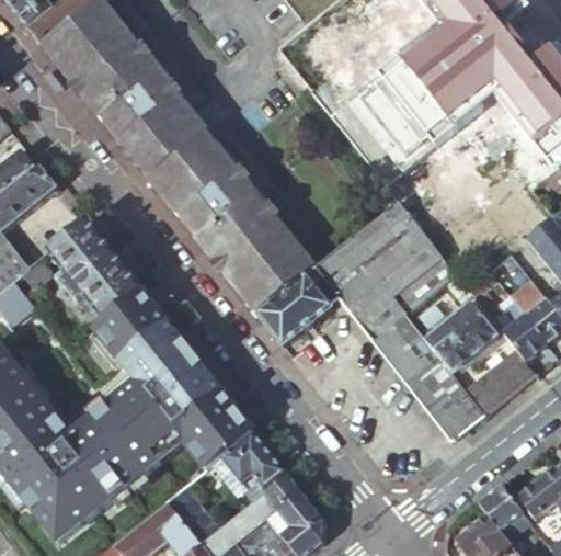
[(8,0),(44,44),(100,0),(8,0)]
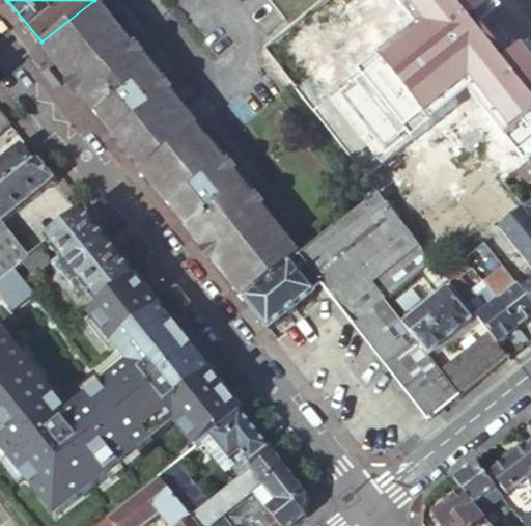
[(244,296),(299,252),(261,206),(267,202),(257,191),(252,195),(235,173),(241,169),(229,156),(224,160),(197,126),(178,102),(170,91),(174,87),(137,40),(132,44),(96,0),(94,0),(42,42),(96,111),(99,110),(117,133),(115,134),(123,145),(143,169),(169,202),(172,201),(190,223),(187,225),(244,296)]
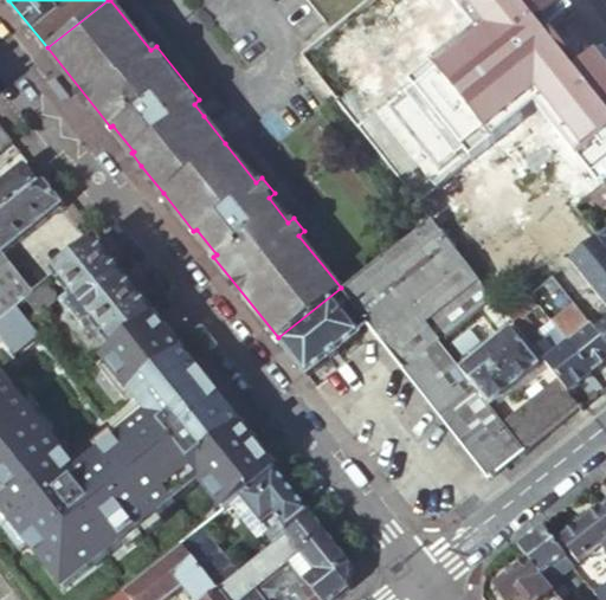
[(362,0),(350,11),(331,26),(301,51),(430,215),(440,228),(535,153),(513,124),(487,91),(485,92),(469,71),(431,25),(461,0),(362,0)]
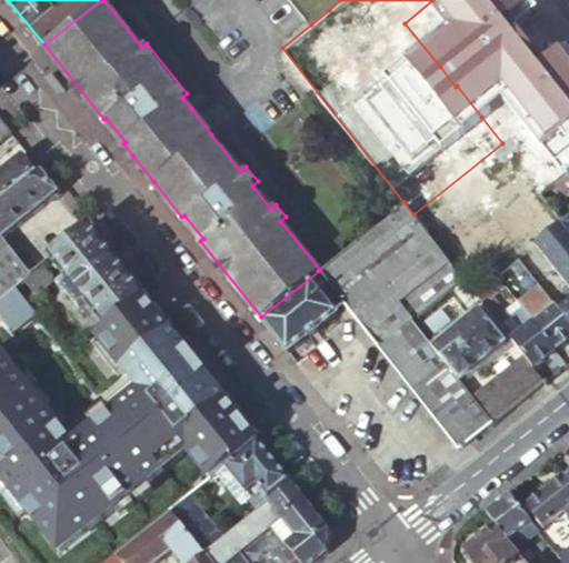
[(290,0),(311,24),(329,10),(340,0),(290,0)]
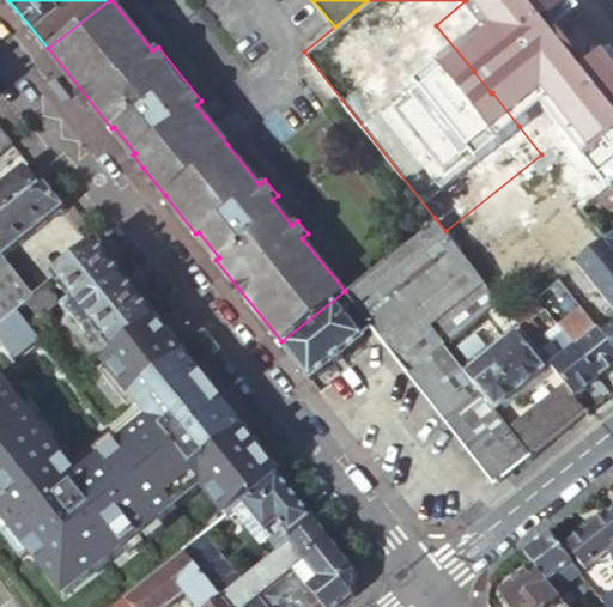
[(612,48),(586,14),(546,48),(571,80),(612,48)]
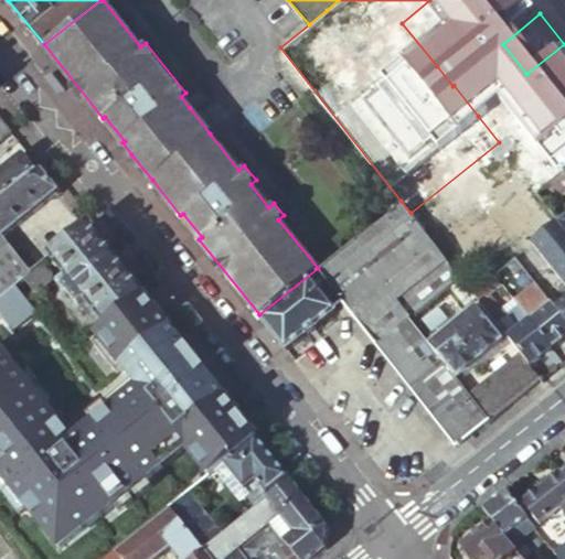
[(454,85),(479,64),(464,44),(437,66),(452,86),(454,85)]
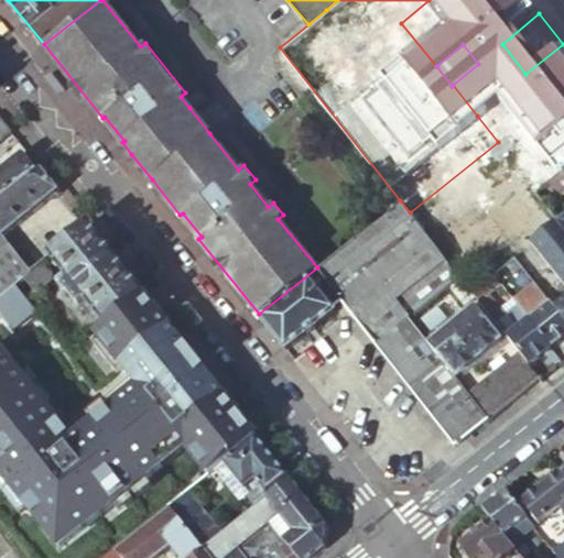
[(502,44),(478,64),(453,85),(477,116),(479,115),(479,116),(503,97),(519,116),(543,96),(525,74),(502,44)]
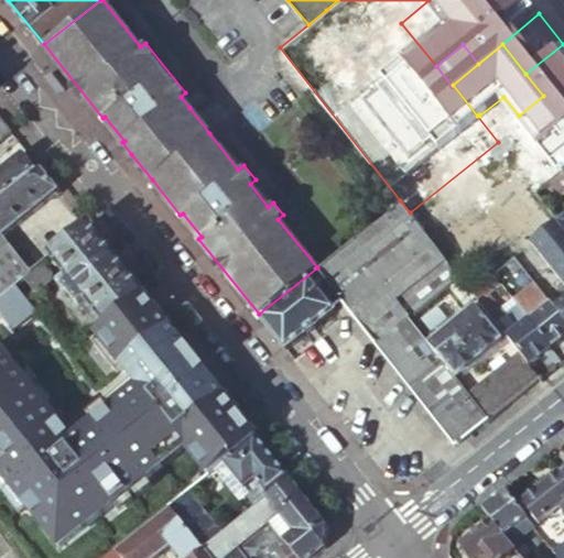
[(500,140),(538,188),(550,178),(561,168),(562,171),(563,168),(563,121),(543,96),(519,116),(503,97),(479,116),(500,140)]
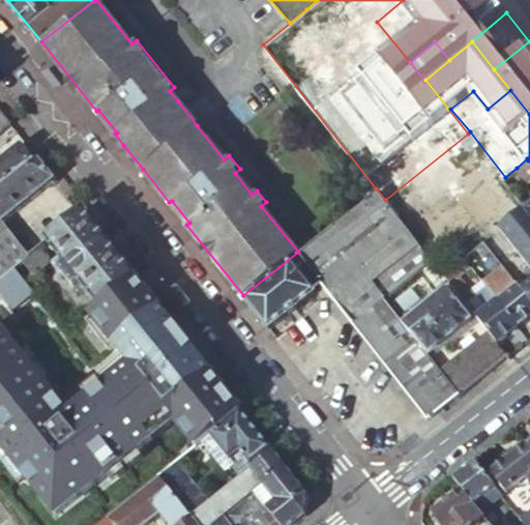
[(0,129),(11,121),(0,107),(0,129)]
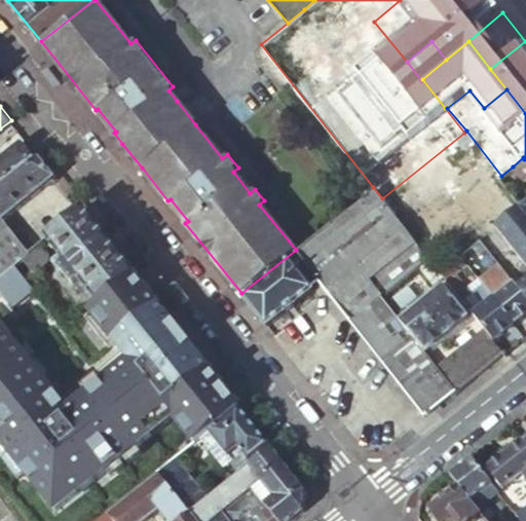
[(464,133),(466,131),(447,108),(447,107),(445,108),(464,133)]
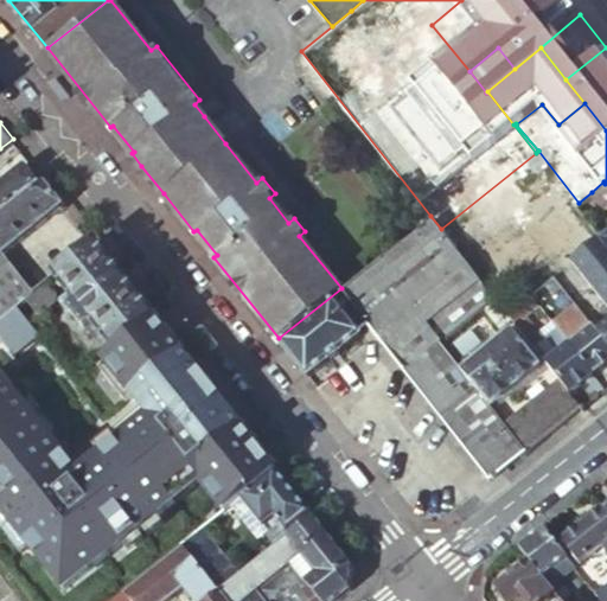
[(0,212),(39,181),(25,162),(0,181),(0,212)]
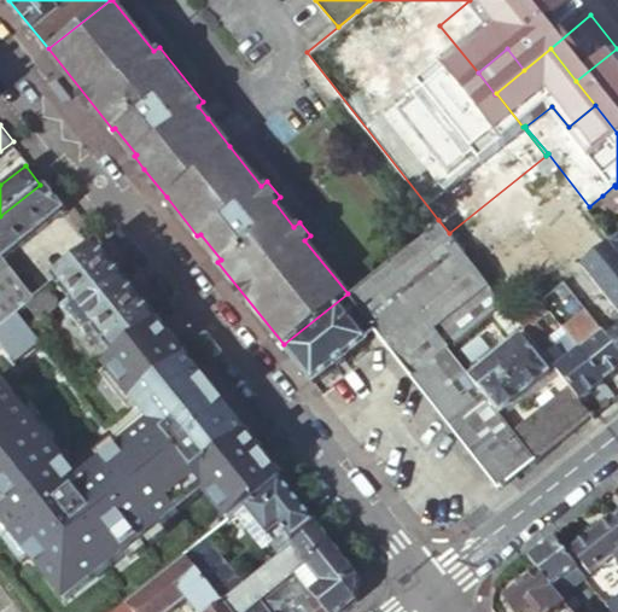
[(0,322),(18,308),(34,296),(16,273),(3,256),(64,207),(45,181),(40,185),(0,216),(0,322)]
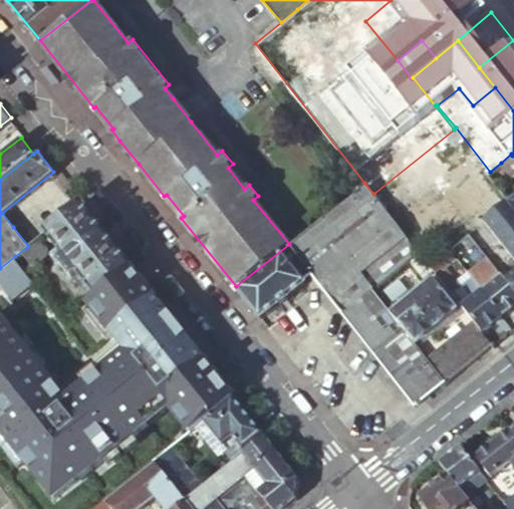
[(513,154),(512,156),(511,154),(501,163),(511,174),(513,171),(513,154)]
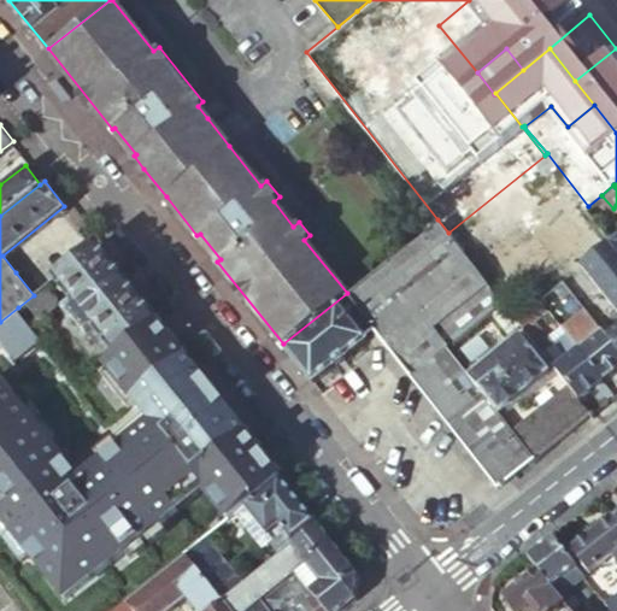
[(448,233),(438,219),(347,293),(283,344),(311,379),(364,335),(362,332),(370,324),(497,486),(534,456),(511,427),(497,409),(468,371),(447,345),(492,309),(503,300),(448,233)]
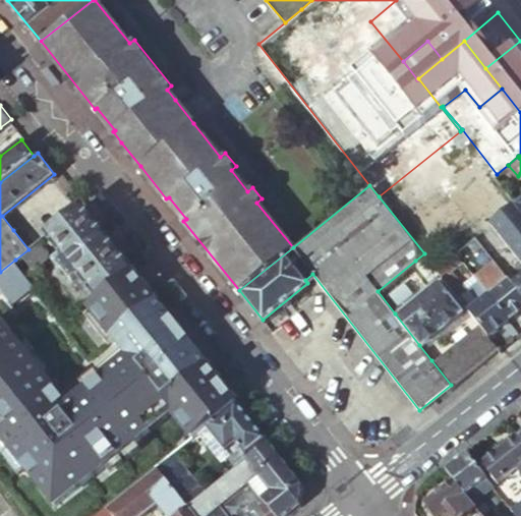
[(520,212),(514,204),(496,219),(491,222),(520,259),(520,276),(513,283),(520,293),(520,212)]
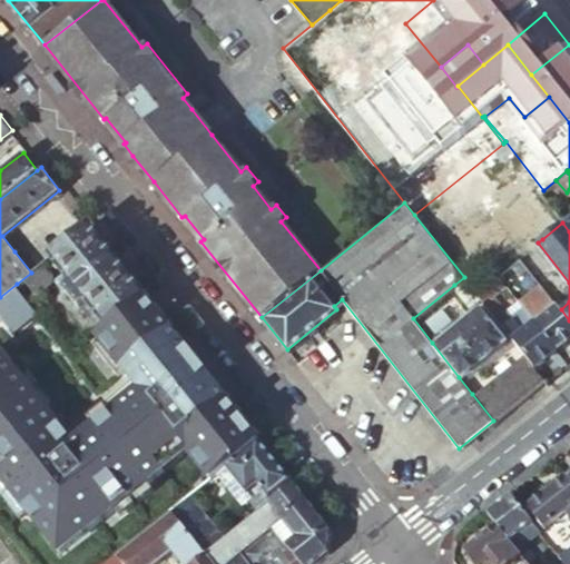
[(144,296),(89,226),(81,231),(50,257),(61,271),(56,276),(79,306),(85,300),(105,326),(144,296)]
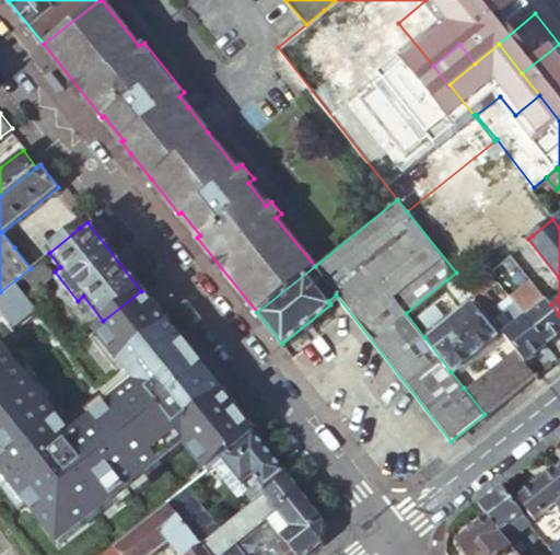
[(534,282),(511,252),(489,269),(498,279),(511,269),(529,291),(515,302),(547,343),(559,332),(559,315),(551,304),(545,297),(534,282)]
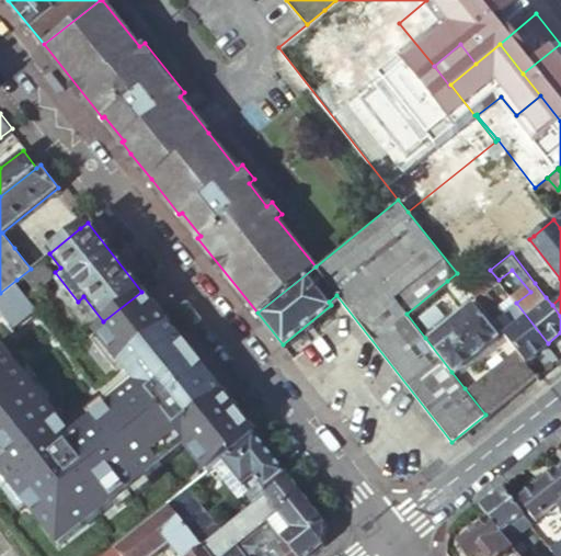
[(31,269),(16,280),(26,292),(33,286),(36,290),(50,278),(52,269),(44,258),(31,269)]
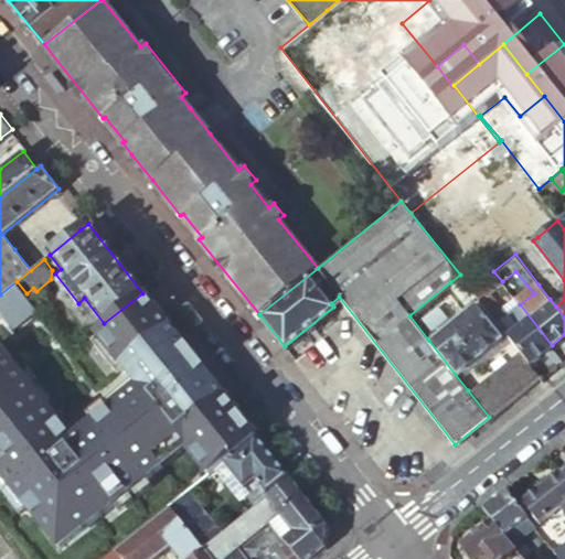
[(475,293),(479,299),(490,291),(502,281),(493,271),(471,289),(475,293)]
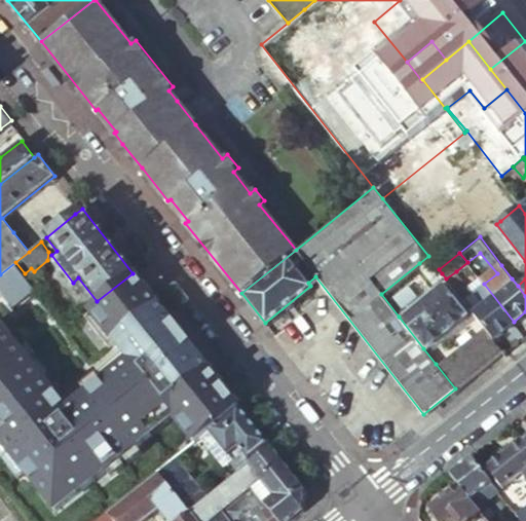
[(439,269),(428,256),(419,263),(430,276),(435,273),(438,276),(442,273),(439,269)]
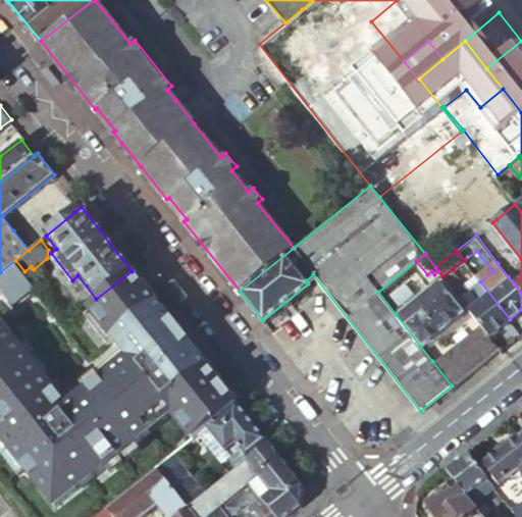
[(15,260),(0,272),(0,286),(9,298),(31,280),(24,271),(15,260)]
